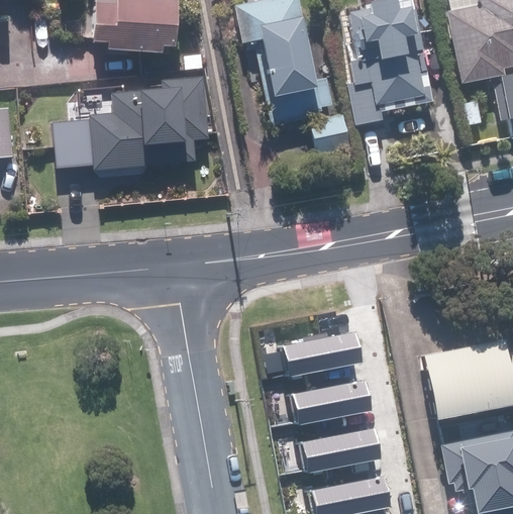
[(179,0),(97,0),(94,41),(110,42),(109,49),(164,54),(164,47),(175,48),(179,0)]
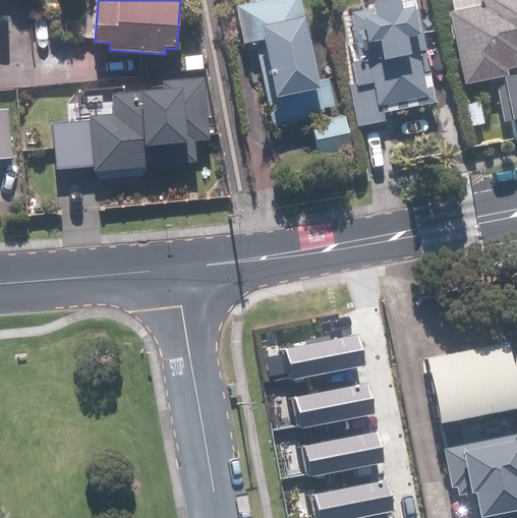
[(251,46),(266,124),(319,114),(317,105),(328,103),(323,75),(311,78),(301,17),(297,18),(294,0),(254,0),(231,4),(237,42),(242,41),(243,47),(251,46)]
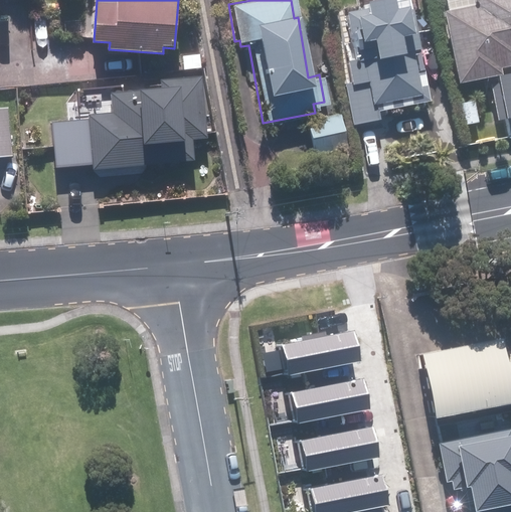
[(361,11),(350,12),(358,63),(347,65),(353,100),(373,97),(375,111),(431,102),(417,16),(413,17),(410,0),(391,0),(360,5),(361,11)]
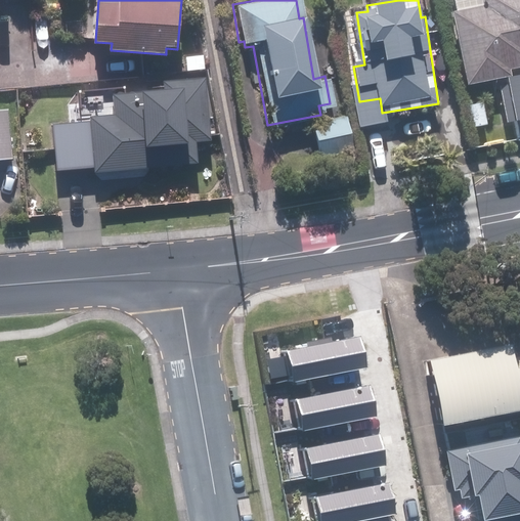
[(509,70),(519,67),(519,0),(484,0),(485,6),(453,12),(468,84),(511,76),(509,70)]
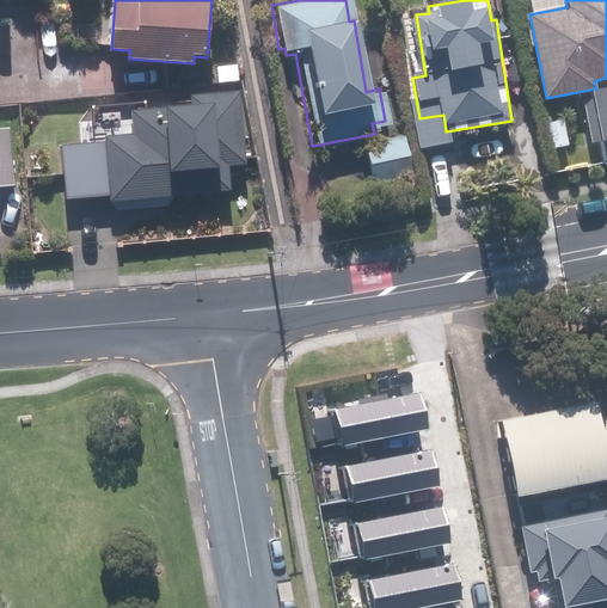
[(234,67),(213,69),(214,81),(235,79),(234,67)]
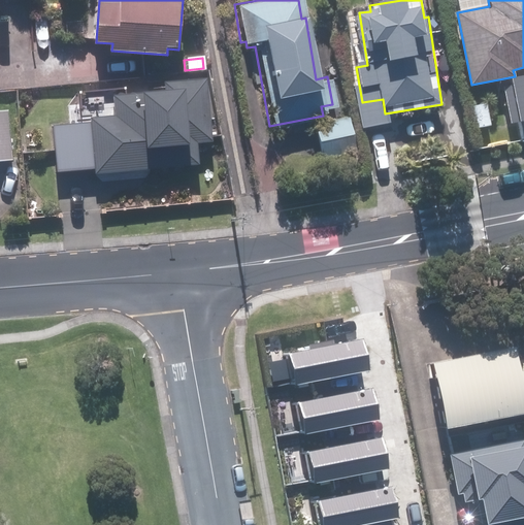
[(523,75),(513,77),(514,84),(502,86),(510,123),(523,120),(523,75)]
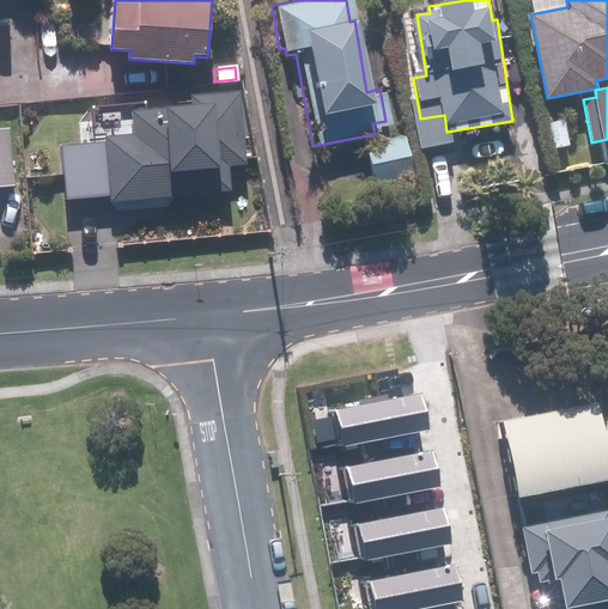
[(239,91),(189,96),(190,105),(132,110),(134,134),(107,136),(107,142),(61,146),(66,198),(111,194),(111,200),(230,190),(229,166),(247,165),(239,91)]
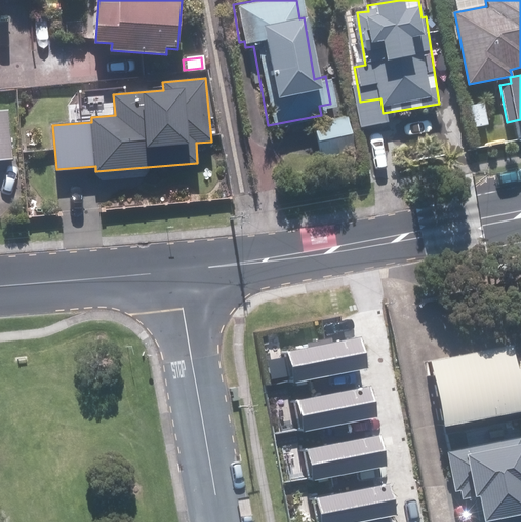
[(481,103),(465,106),(470,127),(485,124),(481,103)]
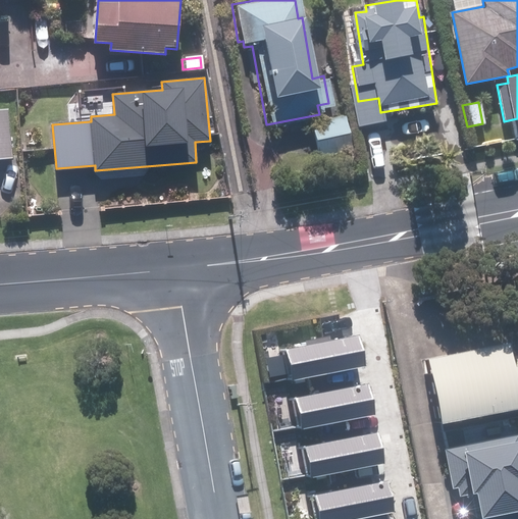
[(0,158),(11,157),(7,110),(0,111),(0,158)]
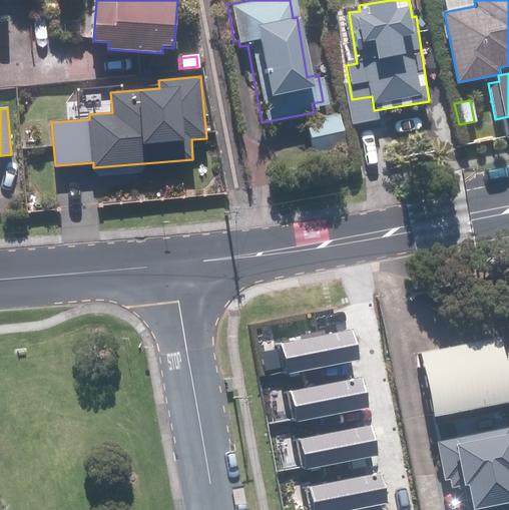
[(332,113),(301,119),(307,150),(338,144),(332,113)]
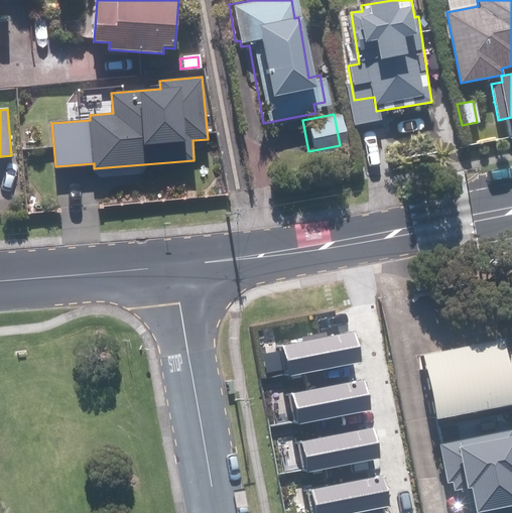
[(30,161),(17,162),(18,178),(31,178),(30,161)]
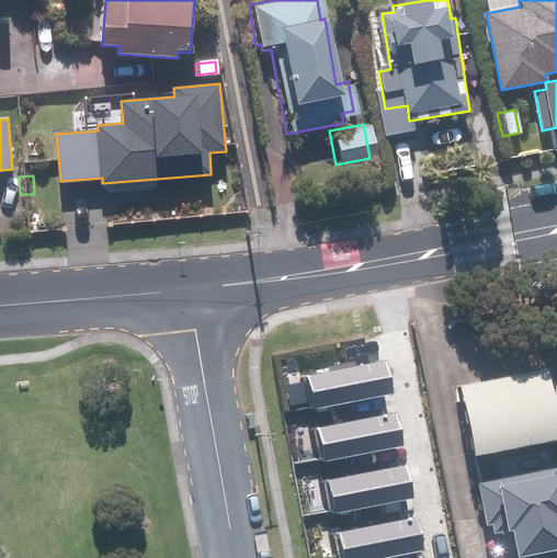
[(363,434),(413,424),(401,359),(384,362),(382,345),(359,349),(362,366),(317,374),(330,444),(313,447),(324,505),(375,496),(363,434)]
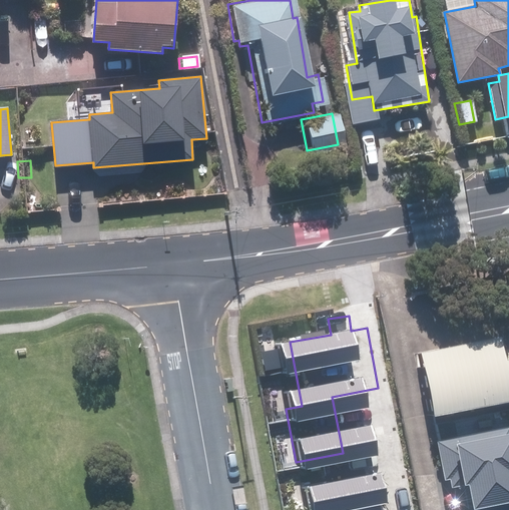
[(501,330),(421,346),(434,408),(439,407),(448,451),(485,444),(476,399),(508,392),(508,342),(504,344),(501,330)]
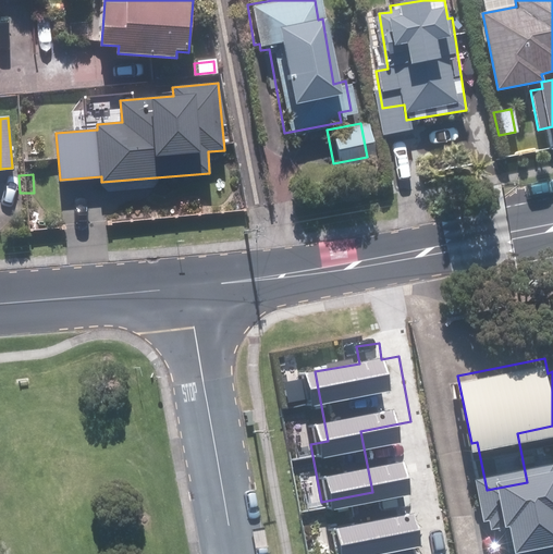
[(391,469),(398,512),(446,503),(439,460),(391,469)]
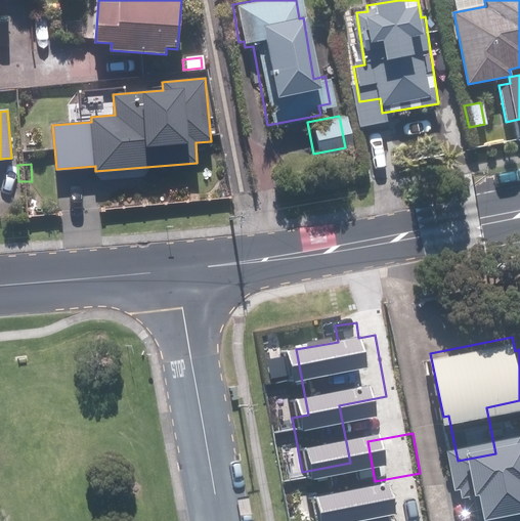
[(417,481),(392,486),(396,506),(421,501),(417,481)]
